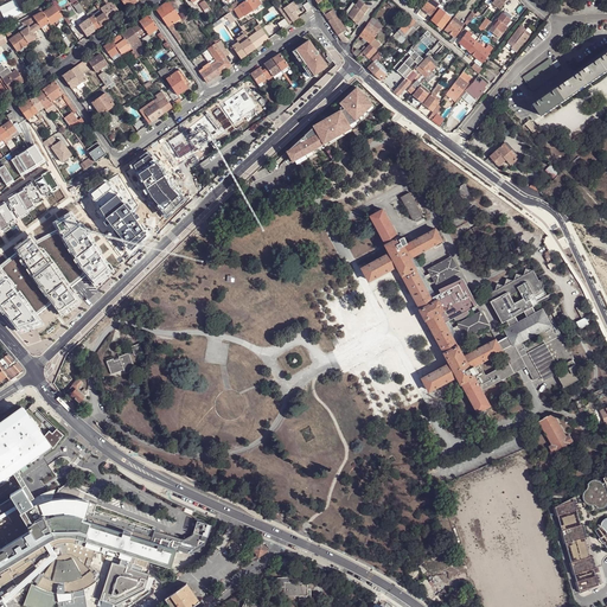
[(0,8),(6,21),(23,13),(16,0),(0,7),(0,8)]
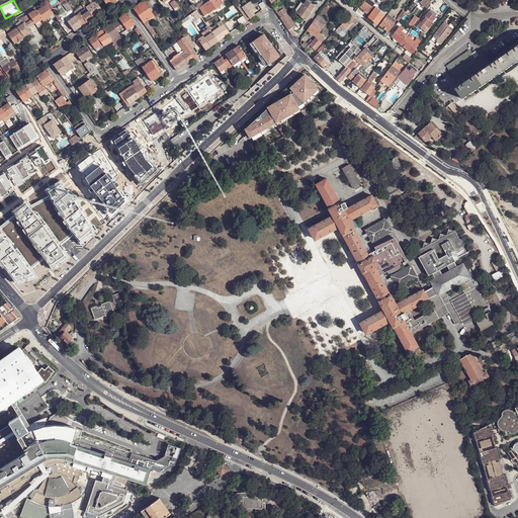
[(204,16),(223,3),(221,0),(209,0),(204,4),(206,8),(201,11),(204,16)]
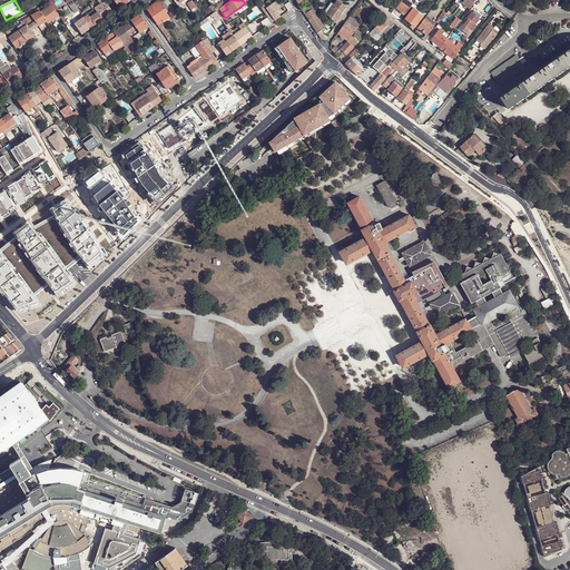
[(346,7),(337,0),(334,6),(327,15),(335,22),(346,7)]
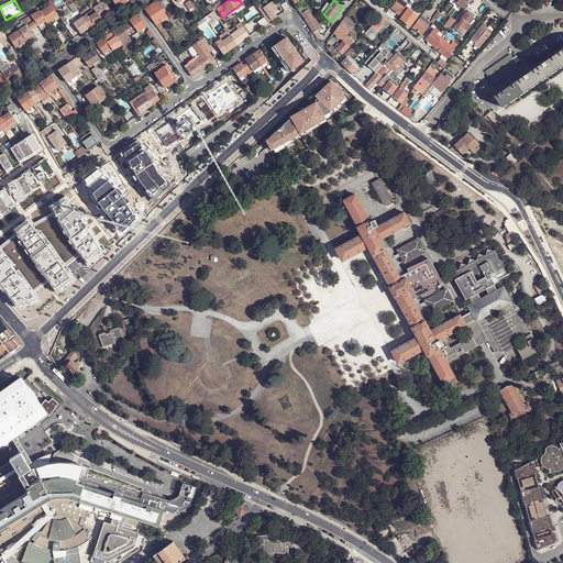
[(397,0),(392,8),(400,14),(408,4),(401,0),(397,0)]
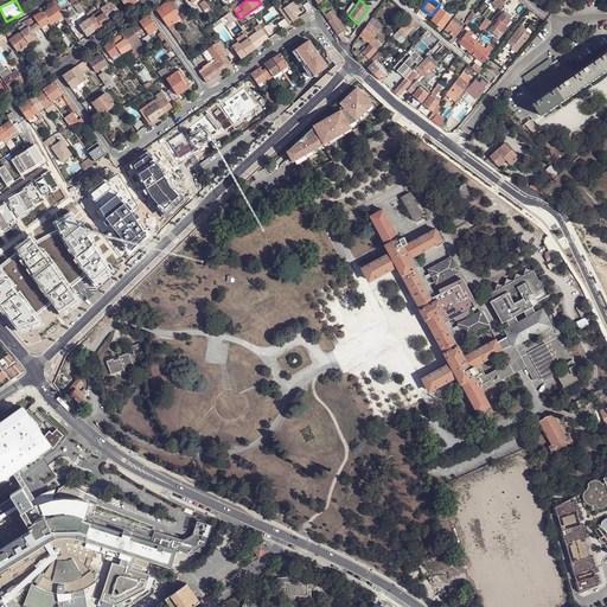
[(490,0),(493,2),(492,4),(499,10),(503,5),(506,0),(490,0)]
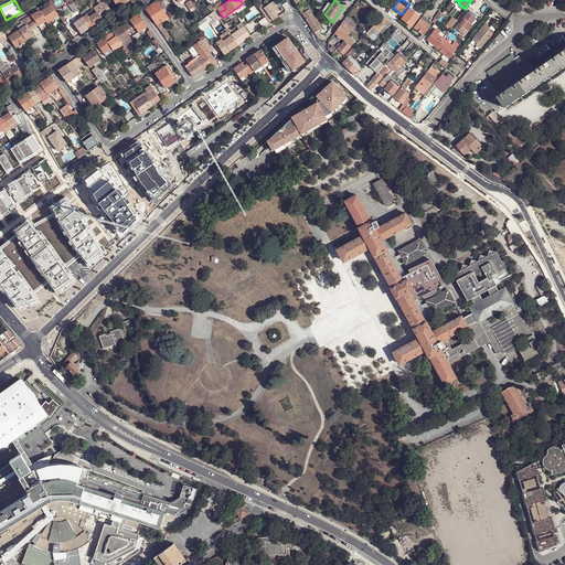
[(113,12),(105,1),(100,3),(99,2),(98,3),(98,4),(94,8),(95,8),(95,9),(102,19),(113,12)]
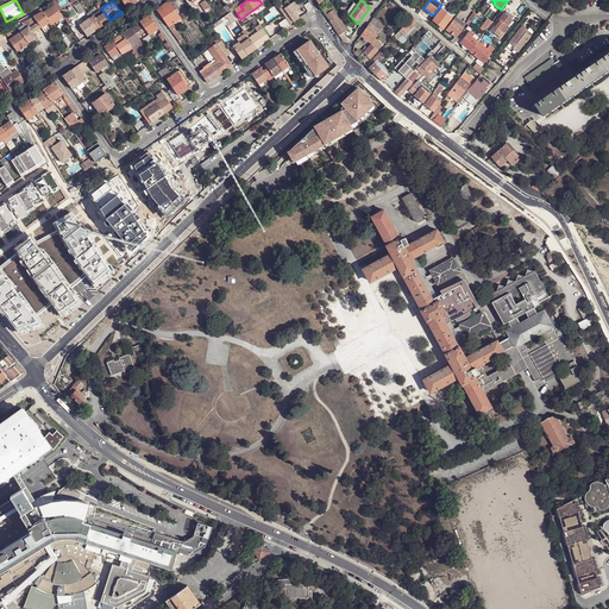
[(157,10),(171,30),(174,29),(176,27),(175,25),(174,25),(173,24),(181,18),(169,1),(157,10)]
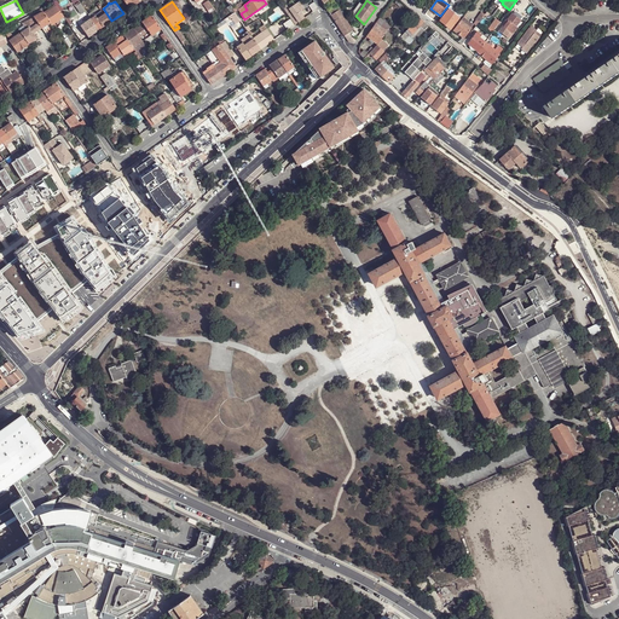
[(203,5),(209,13),(213,12),(213,13),(215,11),(208,1),(203,5)]
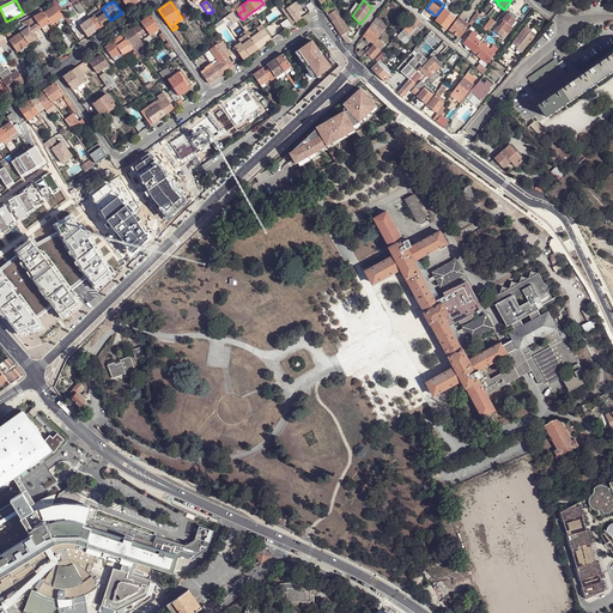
[(242,5),(240,1),(231,6),(230,7),(232,12),(242,5)]
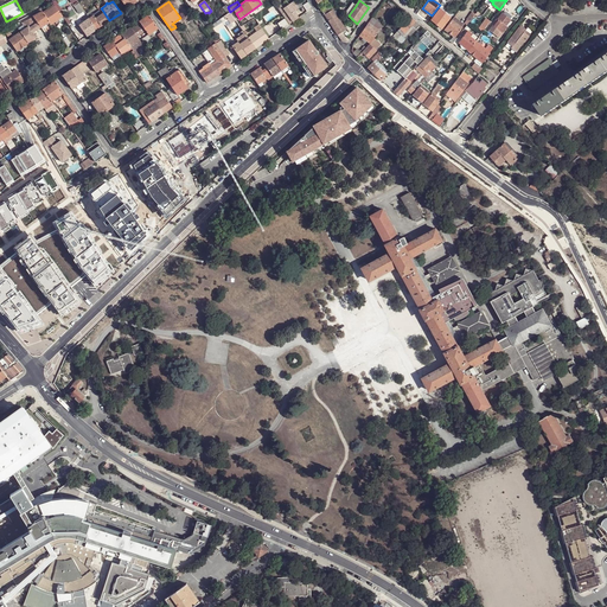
[(282,29),(313,8),(308,2),(299,8),(294,1),(282,8),(280,5),(276,7),(285,19),(279,23),(282,29)]
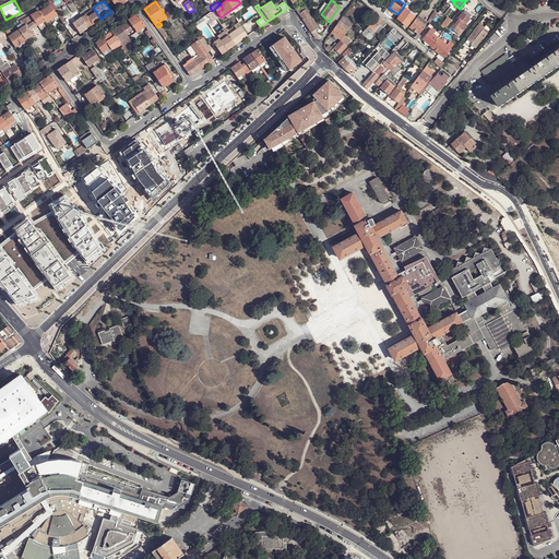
[(69,6),(73,12),(75,11),(78,10),(73,2),(69,6)]
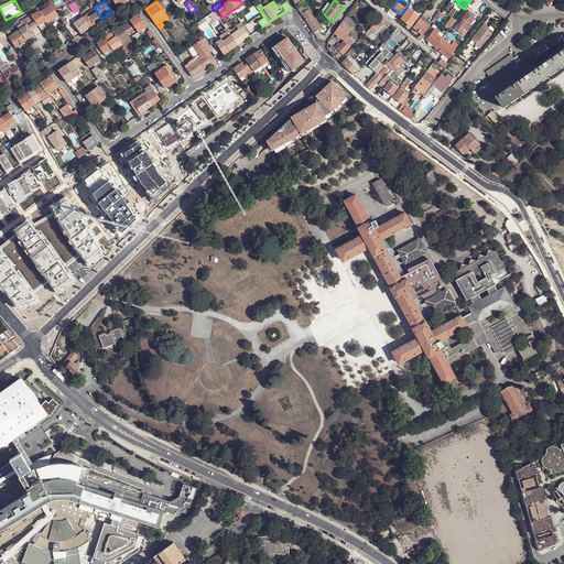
[(321,12),(324,14),(331,6),(327,2),(321,12)]
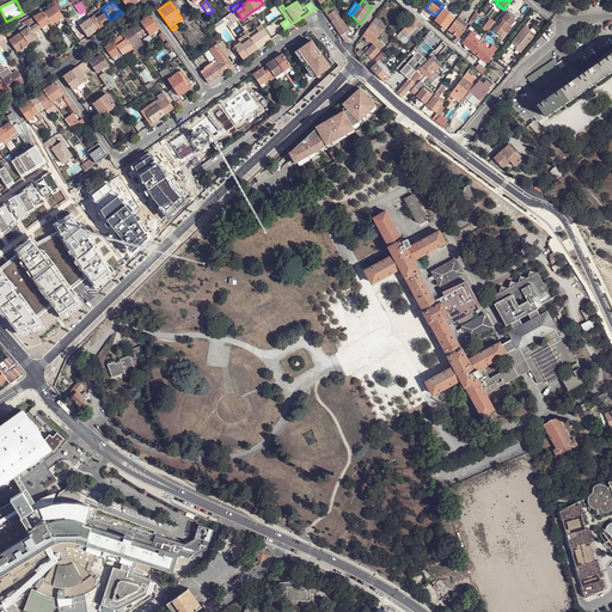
[(63,17),(56,5),(47,12),(44,13),(50,22),(51,24),(53,25),(57,22),(63,17)]
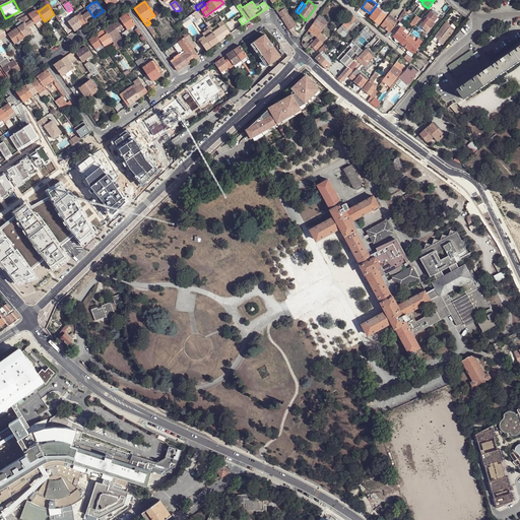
[(386,14),(388,12),(380,6),(379,5),(377,7),(386,14)]
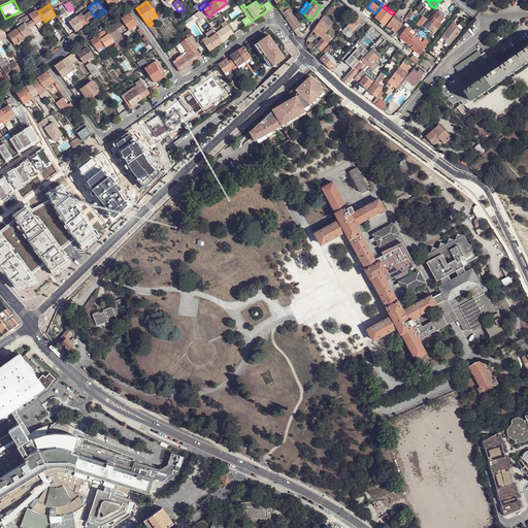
[(385,25),(392,14),(383,7),(375,18),(385,25)]
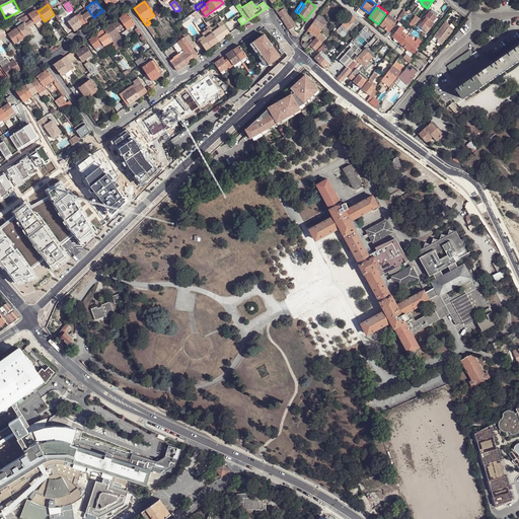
[(93,17),(87,8),(79,13),(77,16),(83,25),(93,17)]
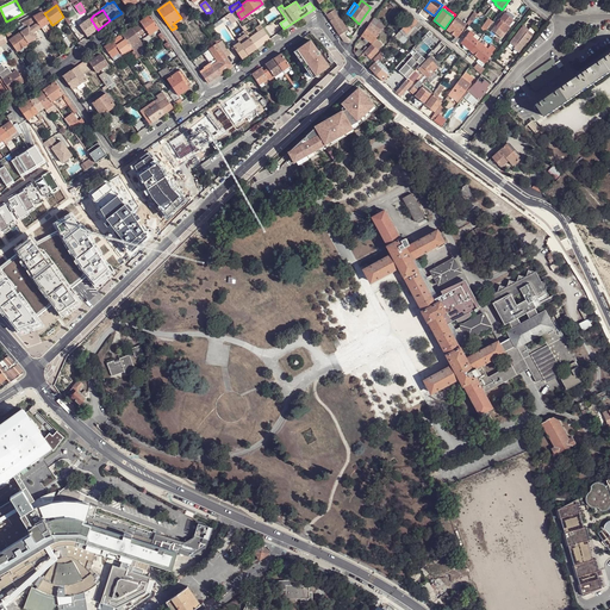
[(327,16),(330,20),(340,35),(343,32),(348,30),(335,11),(334,10),(327,16)]
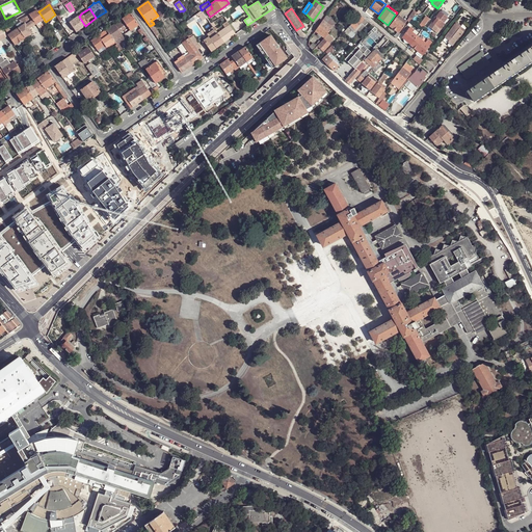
[(36,24),(44,19),(38,11),(38,10),(30,15),(33,19),(36,24)]
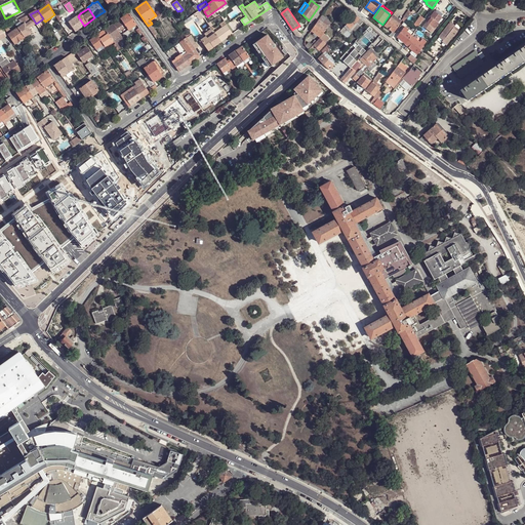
[(433,28),(435,30),(439,24),(438,23),(442,17),(435,11),(430,17),(431,17),(427,24),(423,27),(431,32),(433,28)]
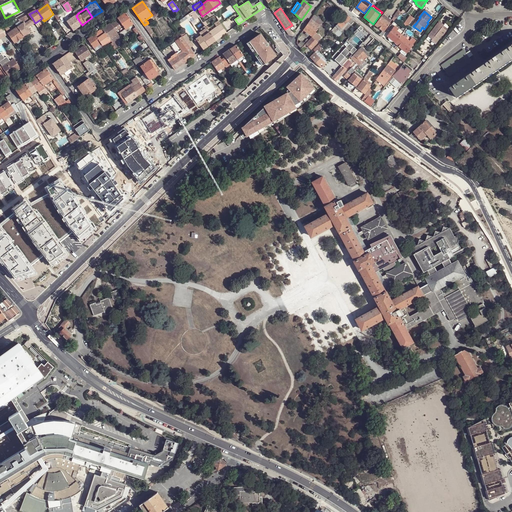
[(125,12),(110,23),(113,28),(121,23),(125,29),(133,24),(125,12)]
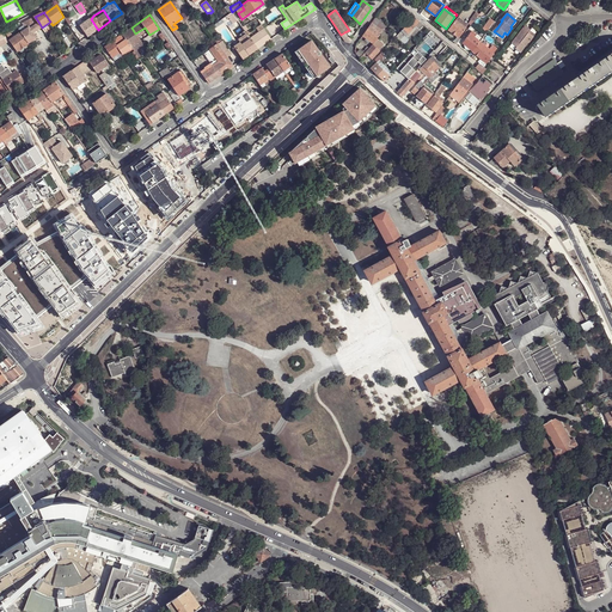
[(98,30),(91,19),(89,16),(85,17),(87,20),(80,25),(89,37),(98,30)]
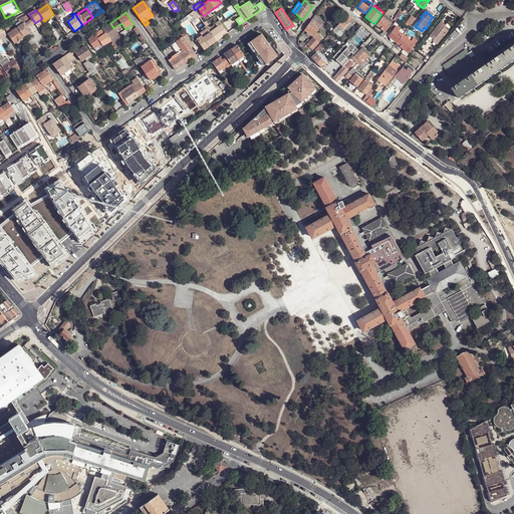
[(348,14),(332,31),(334,33),(338,28),(340,30),(345,25),(347,26),(350,24),(352,25),(356,21),(348,14)]
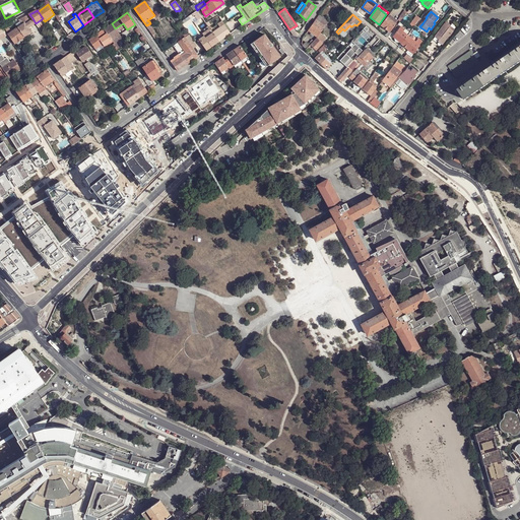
[(389,15),(387,17),(395,23),(397,20),(389,15)]
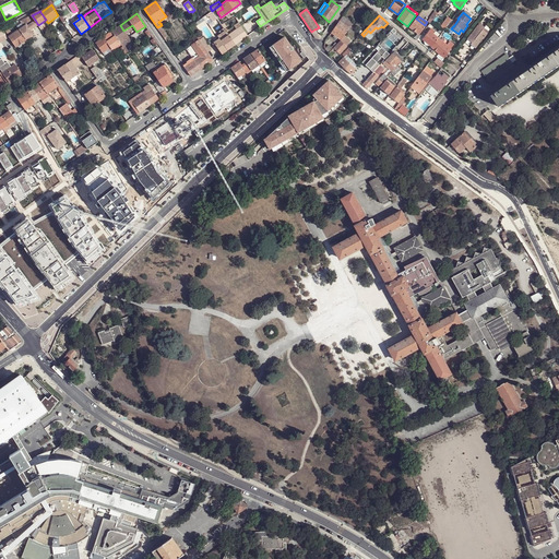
[(448,16),(440,27),(443,31),(447,26),(450,23),(452,20),(448,16)]
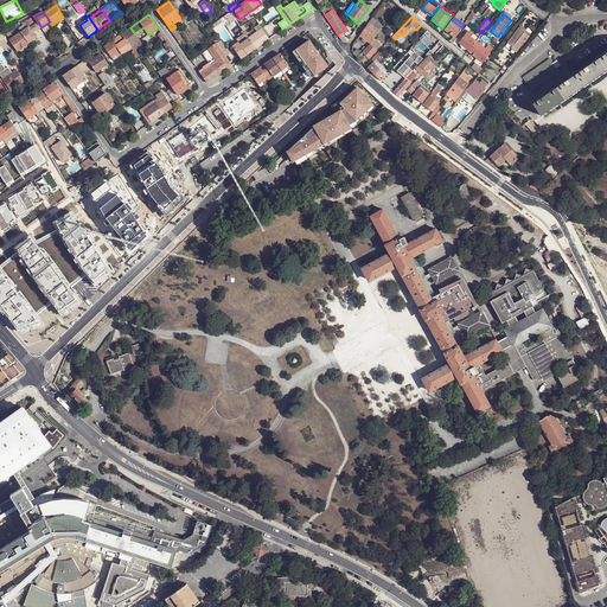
[(366,26),(377,33),(378,31),(382,26),(372,19),(368,24),(366,26)]
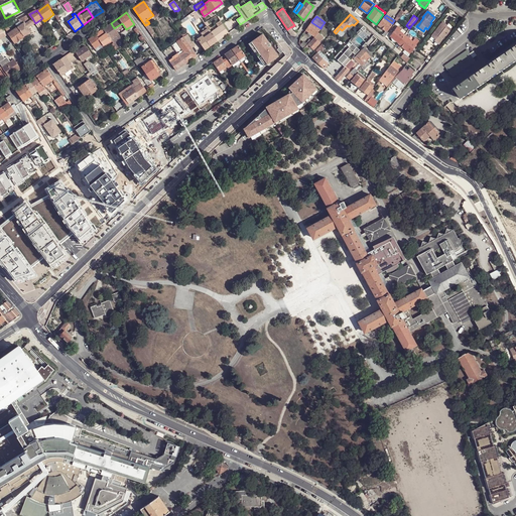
[(384,17),(378,25),(385,31),(387,32),(393,24),(392,23),(384,17)]
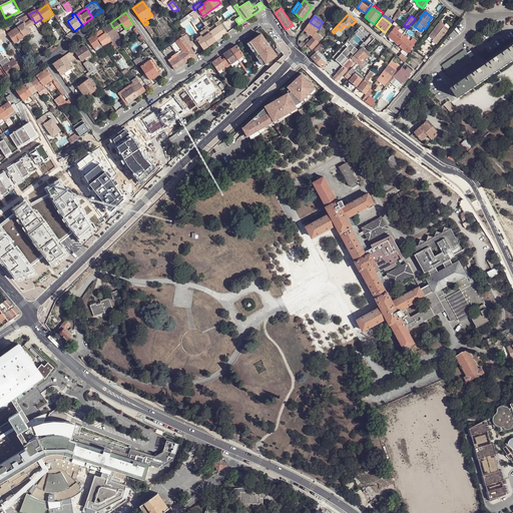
[(17,27),(24,36),(32,31),(29,27),(35,23),(32,18),(25,23),(25,22),(17,27)]
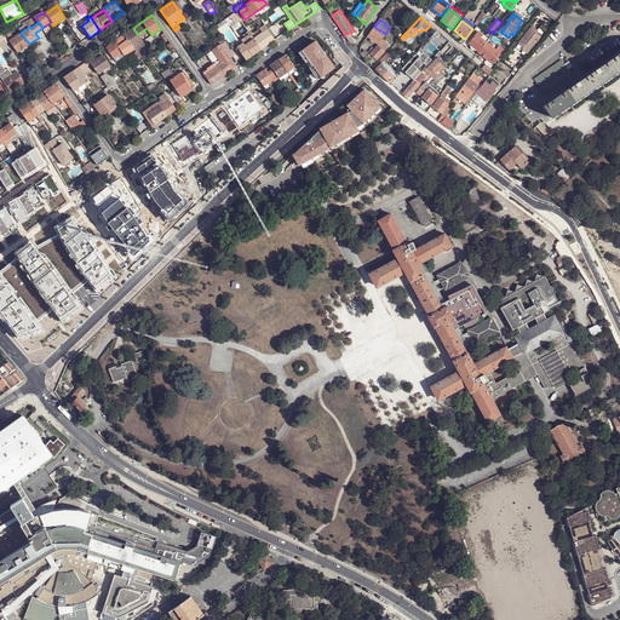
[(518,44),(523,47),(535,33),(538,30),(532,26),(518,44)]
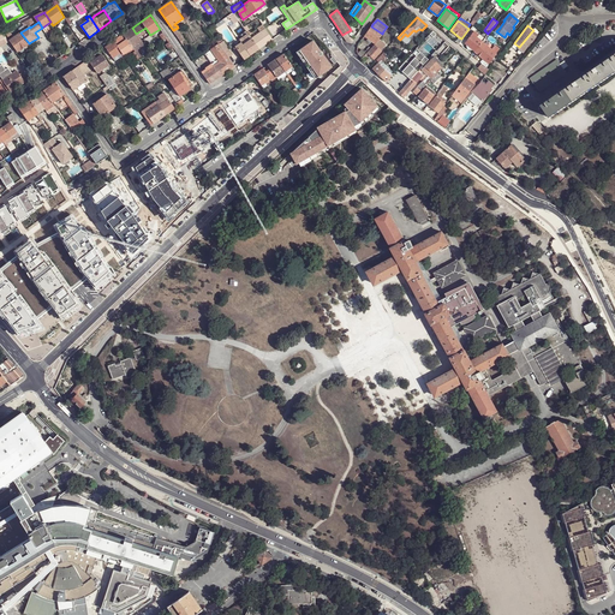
[(371,27),(364,36),(368,39),(371,41),(375,43),(382,34),(371,27)]
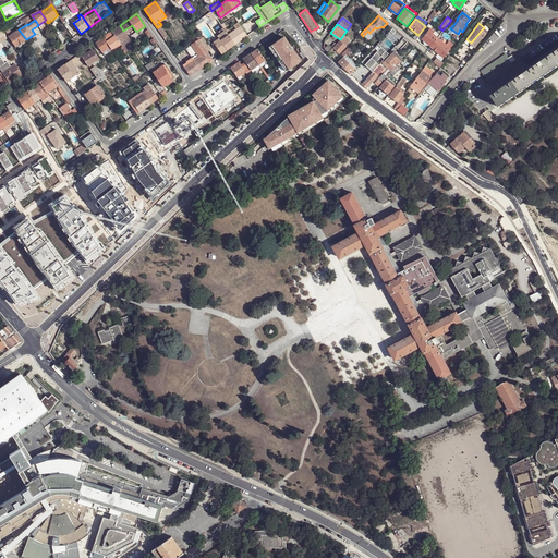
[(120,25),(111,32),(119,41),(119,43),(128,36),(123,31),(120,25)]
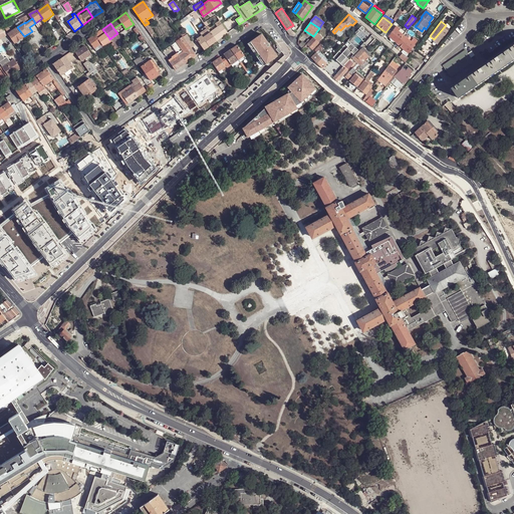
[(222,24),(211,32),(217,41),(228,33),(222,24)]
